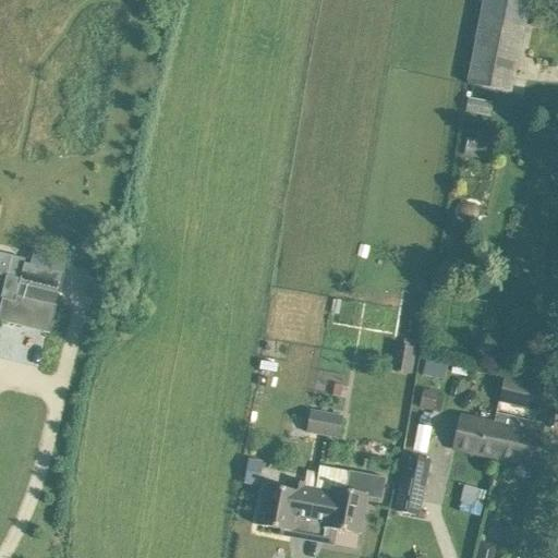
[(511,93),(529,0),(484,0),(468,84),(511,93)]
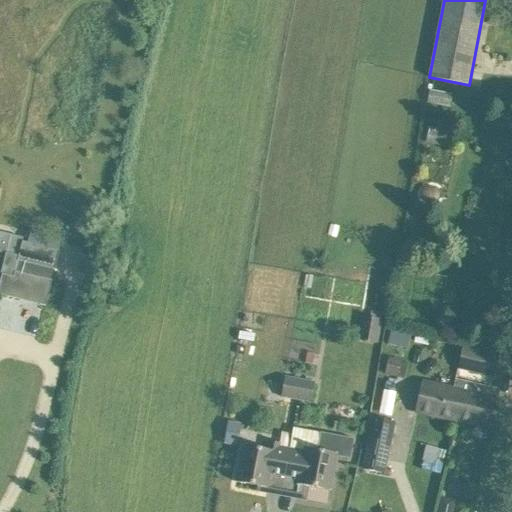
[(54,270),(58,251),(21,242),(17,261),(54,270)]
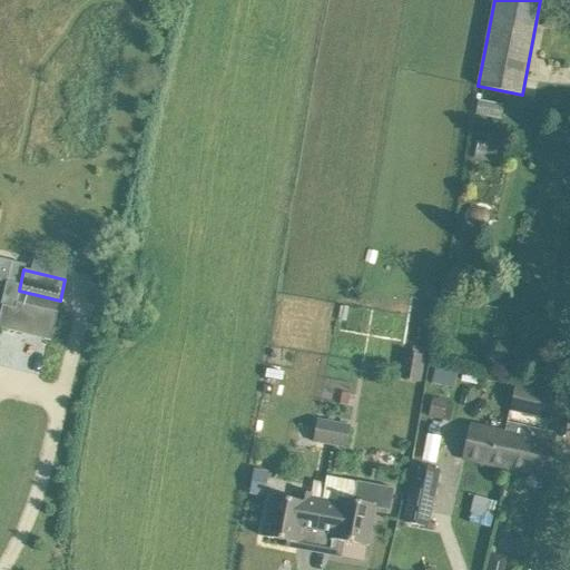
[(57,313),(38,307),(16,302),(15,308),(1,305),(0,311),(0,327),(50,341),(57,313)]
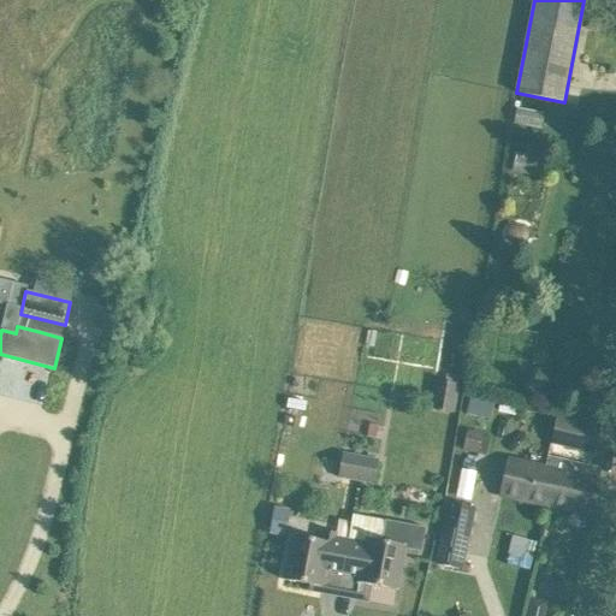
[(431,409),(454,413),(457,384),(436,381),(431,409)]
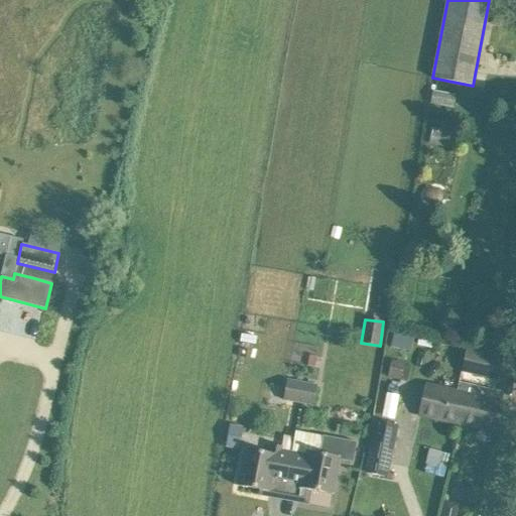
[(501,357),(466,349),(461,371),(496,379),(501,357)]
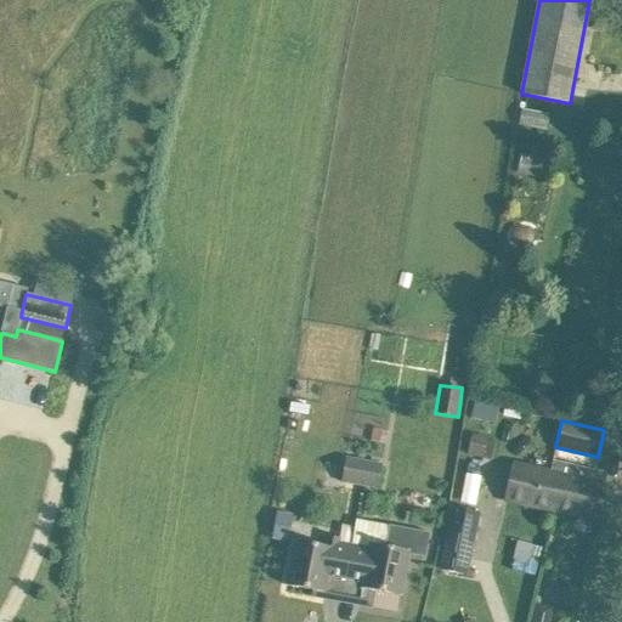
[(471,434),(467,454),(482,458),(490,461),(493,447),(486,446),(487,439),(471,434)]
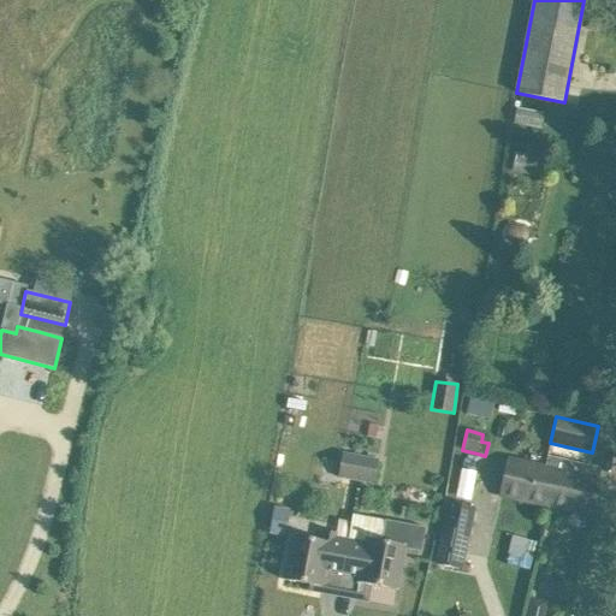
[(359,481),(363,457),(343,454),(338,478),(359,481)]
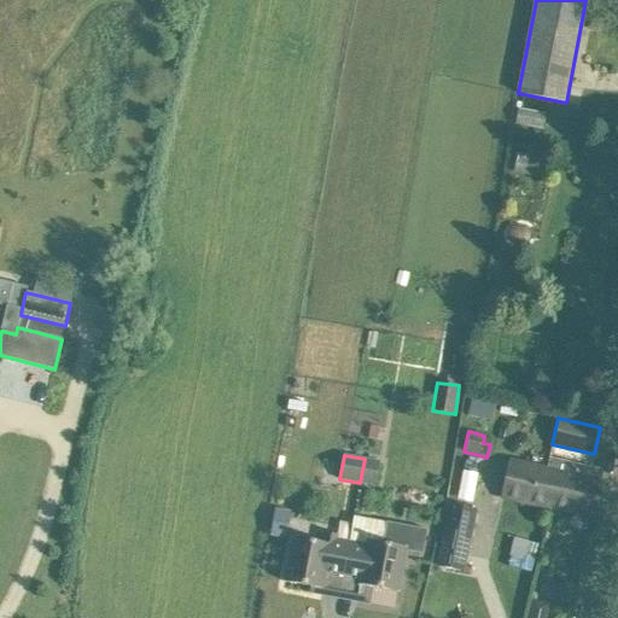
[(374,485),(379,461),(365,459),(360,483),(374,485)]
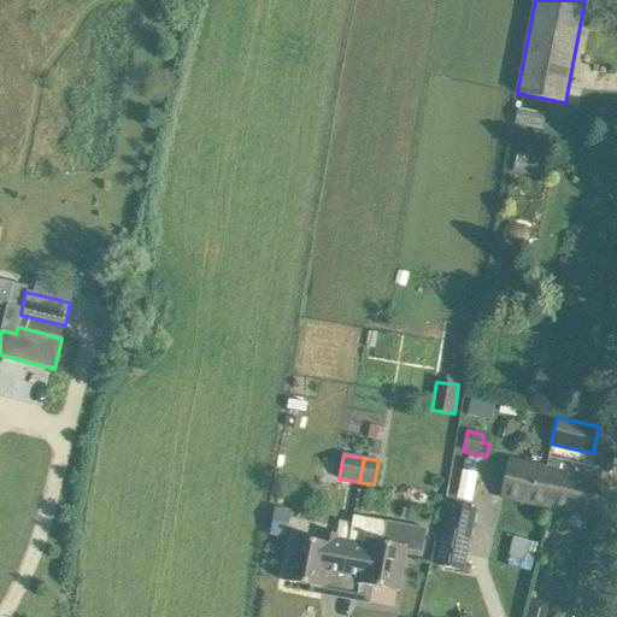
[(548,458),(546,469),(510,462),(503,497),(591,515),(598,482),(595,481),(599,468),(548,458)]
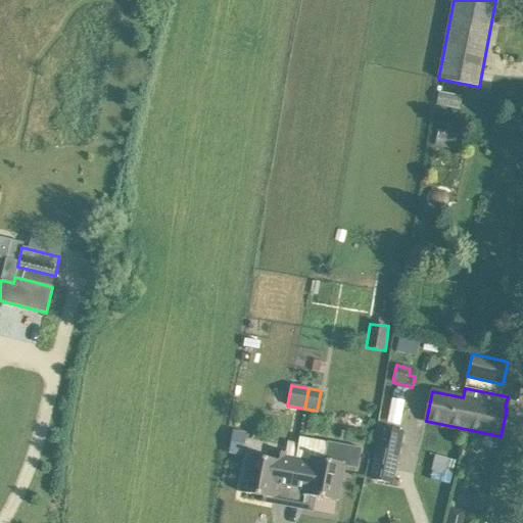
[(401,432),(381,427),(370,479),(390,483),(401,432)]
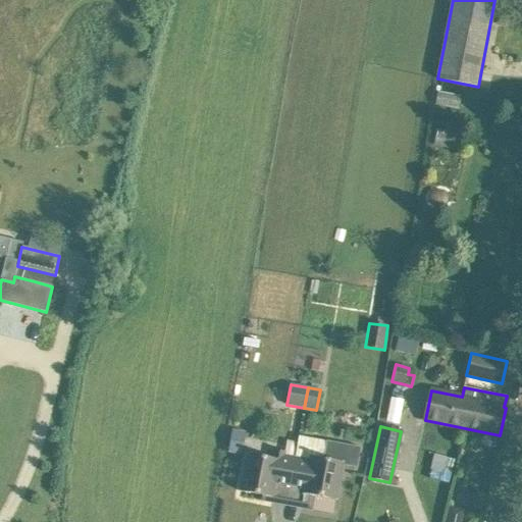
[(241,455),(245,432),(231,429),(227,453),(241,455)]
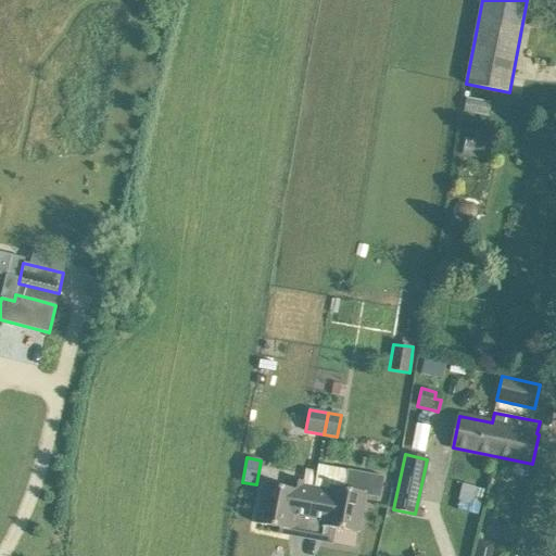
[(314,488),(308,517),(325,520),(320,541),(331,543),(335,528),(357,532),(365,495),(380,498),(384,476),(348,469),(343,489),(331,487),(330,491),(314,488)]
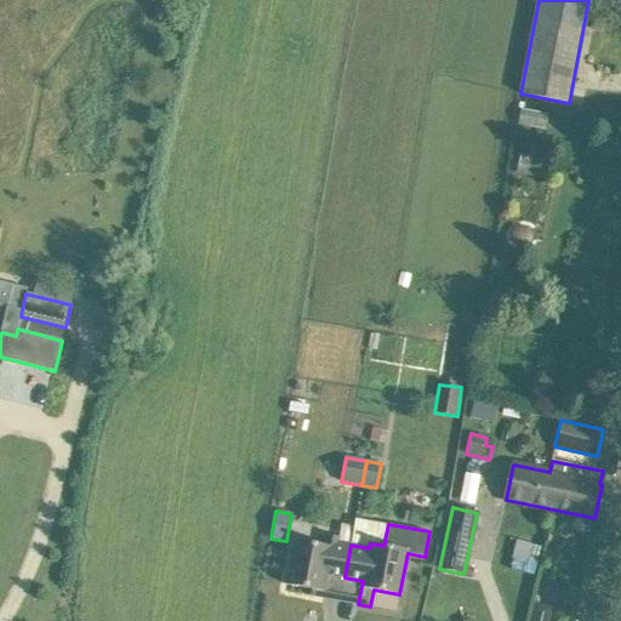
[(345,577),(351,545),(339,542),(339,537),(326,535),(324,546),(294,540),(285,585),(312,590),(311,596),(323,597),(326,575),(345,577)]
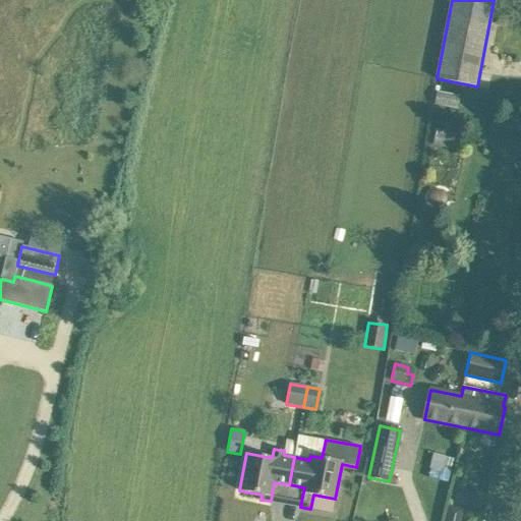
[(446,520),(460,520),(463,508),(449,506),(446,520)]
